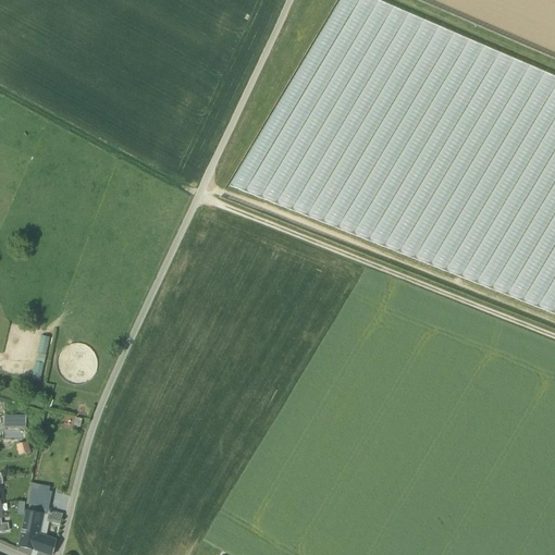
[(554,74),(383,0),(338,0),(230,187),(554,315),(554,74)]
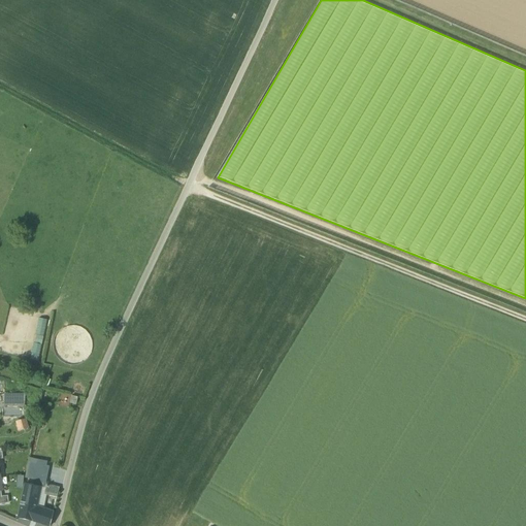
[(32,356),(40,358),(48,317),(40,316),(32,356)]
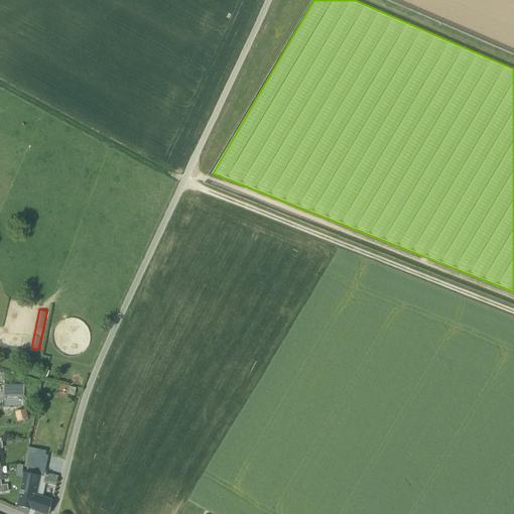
[(26,394),(26,383),(6,383),(6,394),(26,394)]
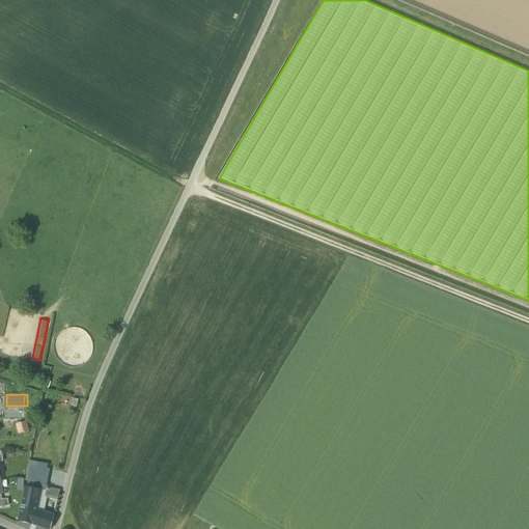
[(27,421),(19,423),(21,430),(29,428),(27,421)]
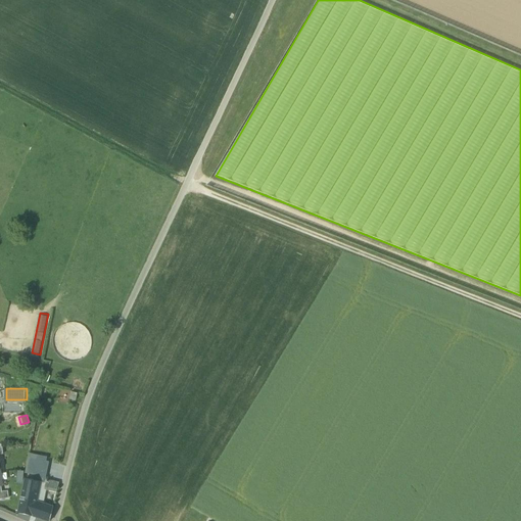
[(49,456),(31,452),(27,472),(47,476),(50,461),(48,461),(49,456)]
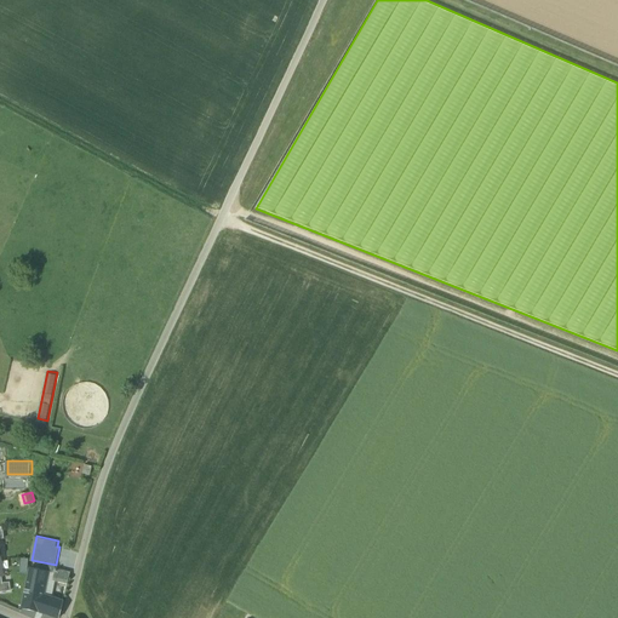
[(49,570),(33,566),(24,606),(39,610),(58,617),(64,600),(43,594),(49,570)]
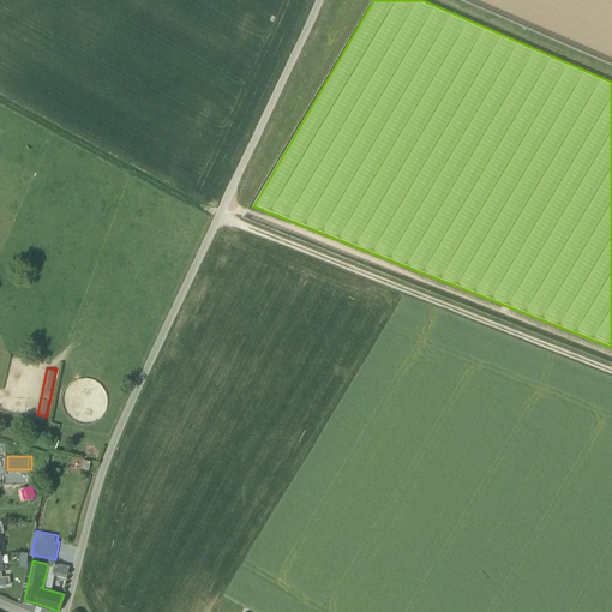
[(57,563),(54,571),(69,575),(71,565),(57,563)]
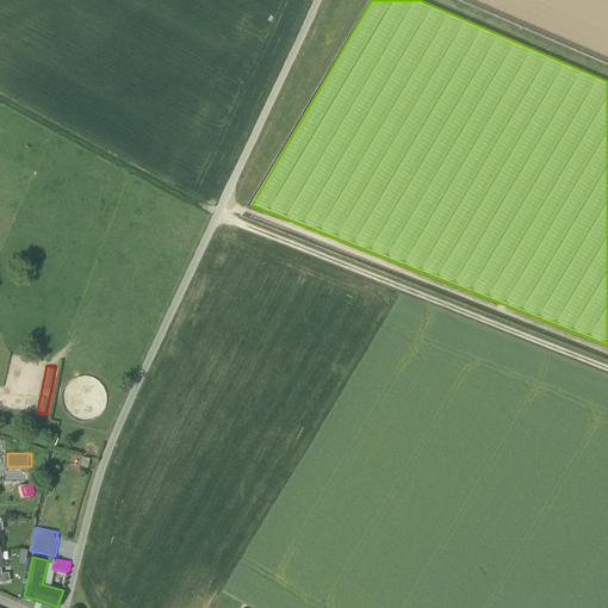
[(4,565),(0,565),(0,581),(12,581),(11,572),(4,574),(4,565)]
